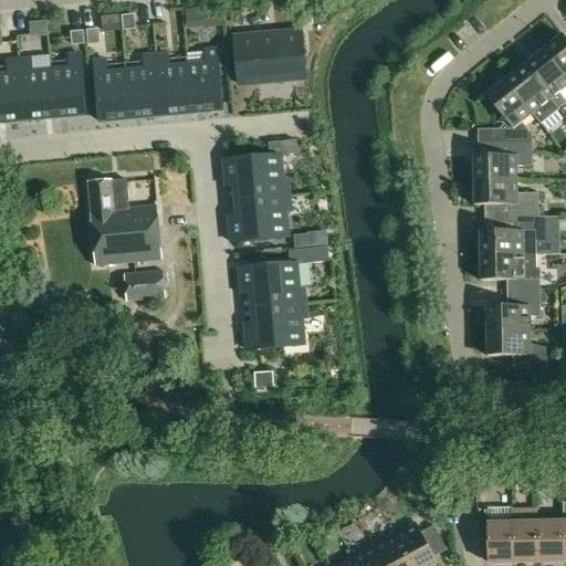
[(186,10),(187,29),(217,27),(215,8),(186,10)]
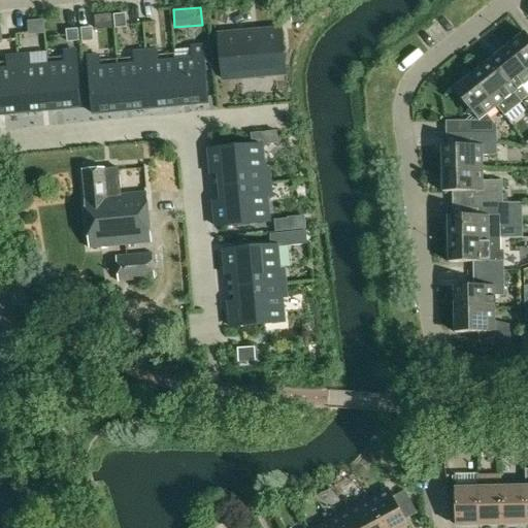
[(291,10),(293,24),(308,22),(307,8),(291,10)]
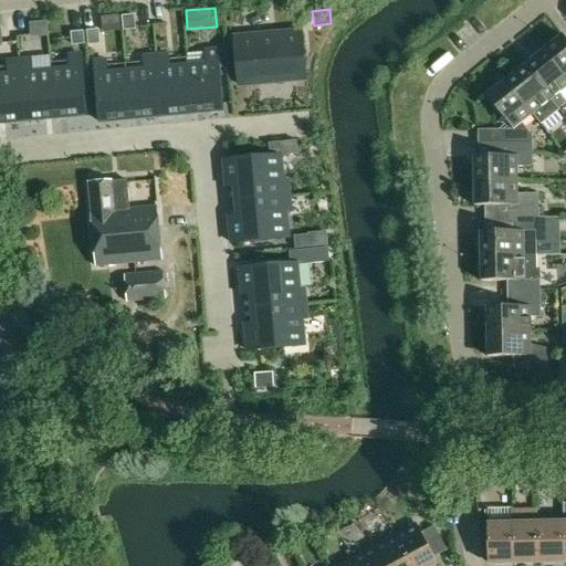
[(134,16),(123,17),(124,31),(135,30),(134,16)]
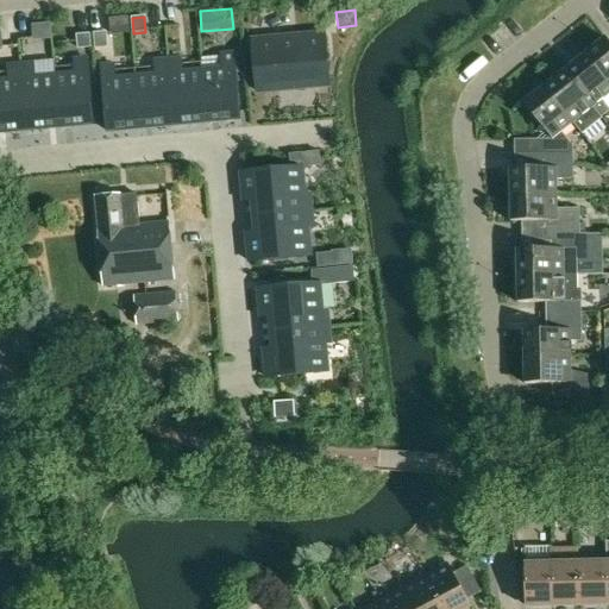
[(50,24),(32,26),(33,41),(51,39),(50,24)]
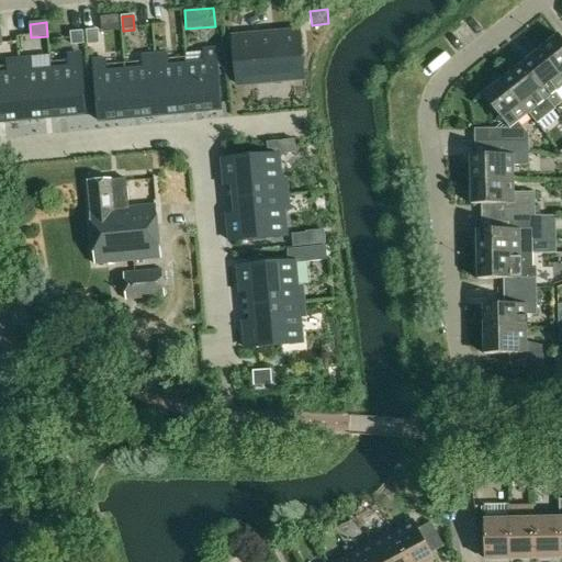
[(98,31),(87,32),(88,45),(99,44),(98,31)]
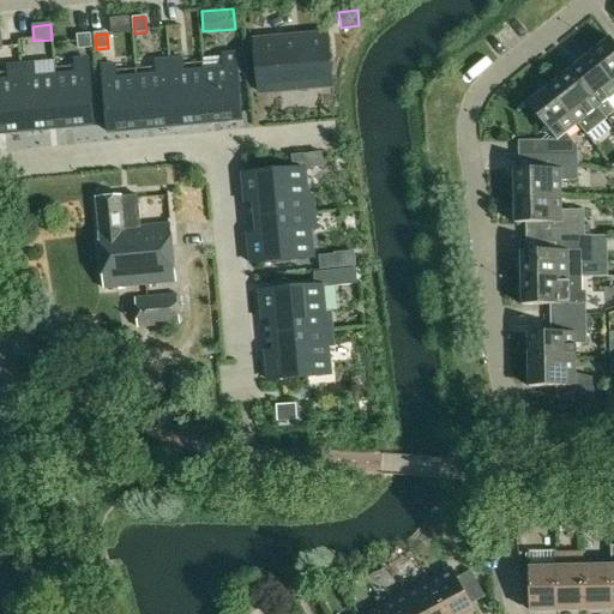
[(90,35),(78,36),(79,49),(91,48),(90,35)]
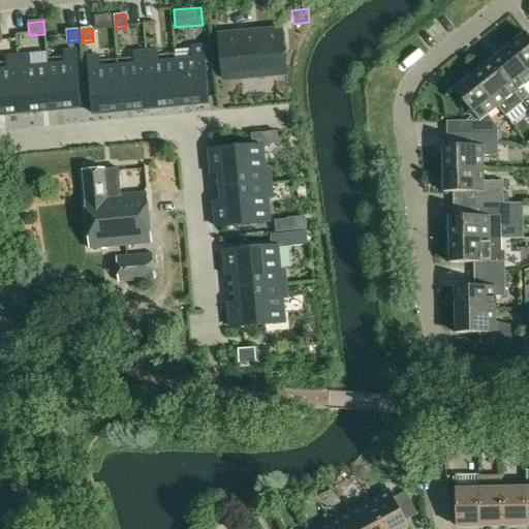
[(282,32),(220,37),(223,73),(240,72),(241,79),(282,75),(280,53),(284,53),(282,32)]
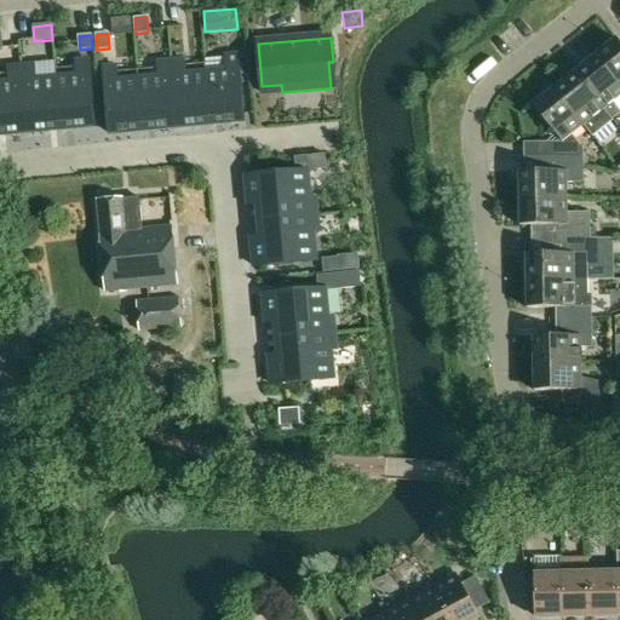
[(619,42),(618,39),(595,56),(619,87),(619,42)]
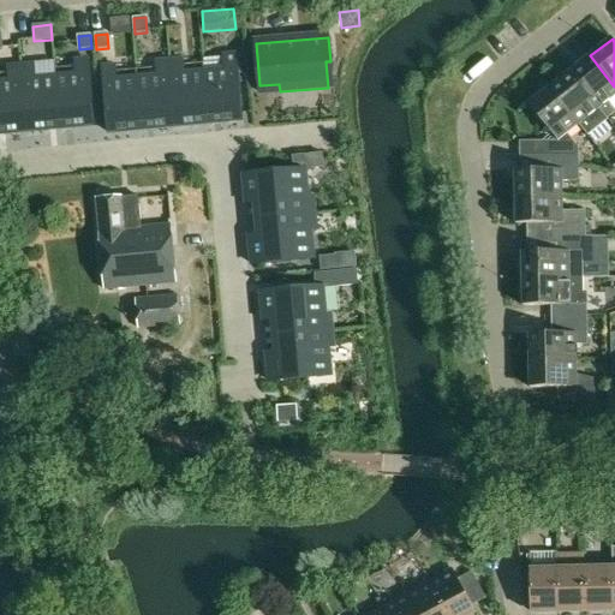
[(614,87),(590,55),(569,72),(608,120),(608,119),(599,108),(614,95),(614,87)]
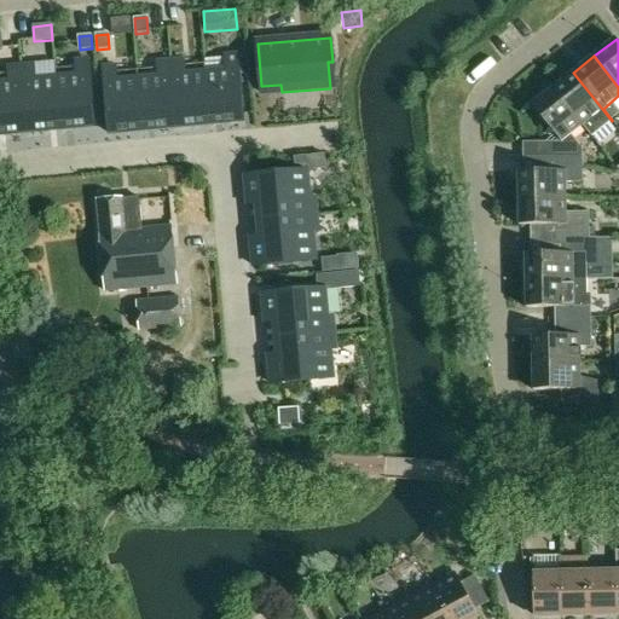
[(227,75),(208,77),(213,126),(247,121),(241,57),(226,58),(227,75)]
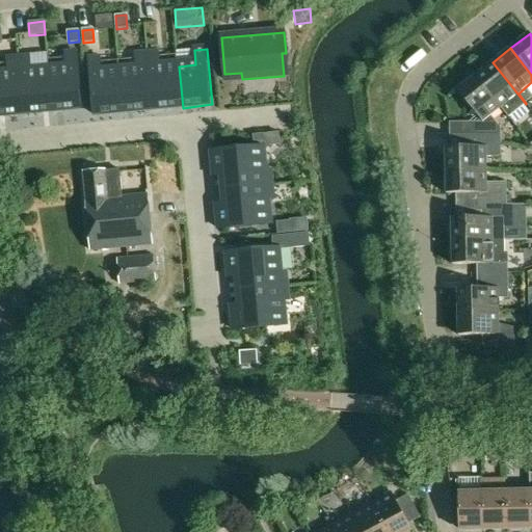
[(160,54),(148,55),(153,110),(183,108),(179,67),(161,68),(160,54)]
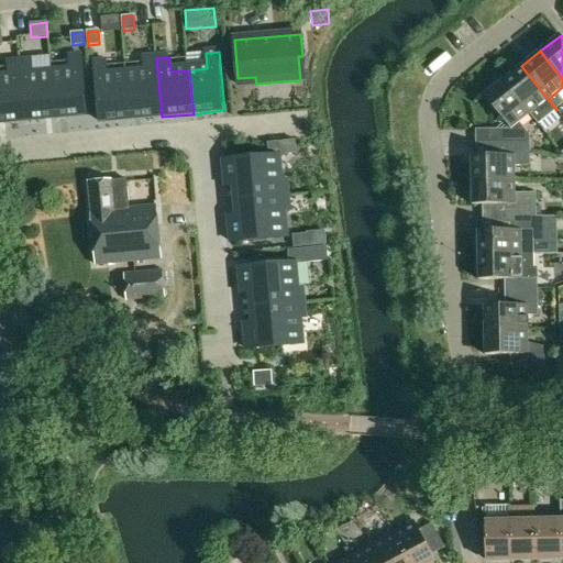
[(68,74),(52,76),(55,120),(87,118),(81,58),(68,59),(68,74)]
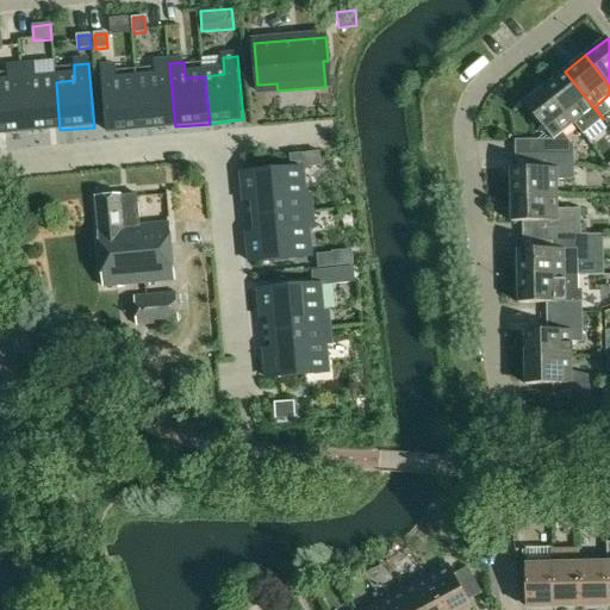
[(156,80),(136,82),(141,130),(175,126),(169,63),(154,64),(156,80)]
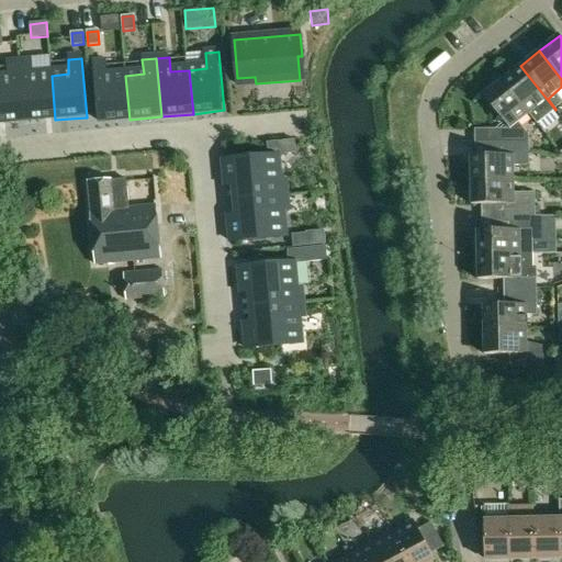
[(32,63),(18,64),(23,123),(55,120),(52,76),(33,77),(32,63)]
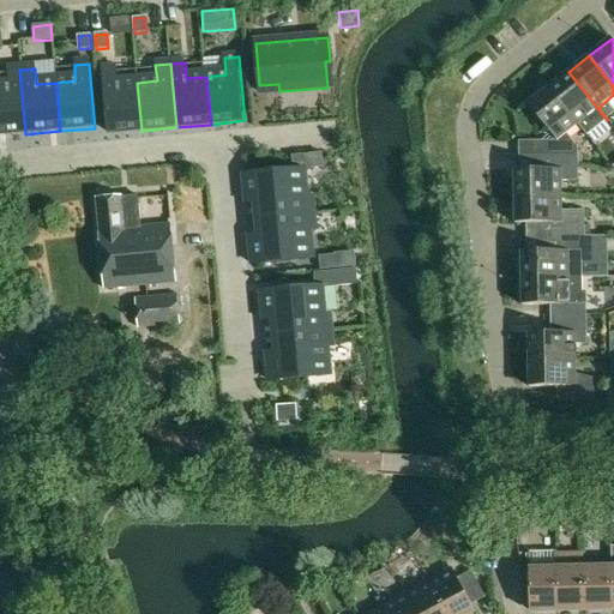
[(116,68),(102,70),(107,133),(142,131),(137,83),(118,84),(116,68)]
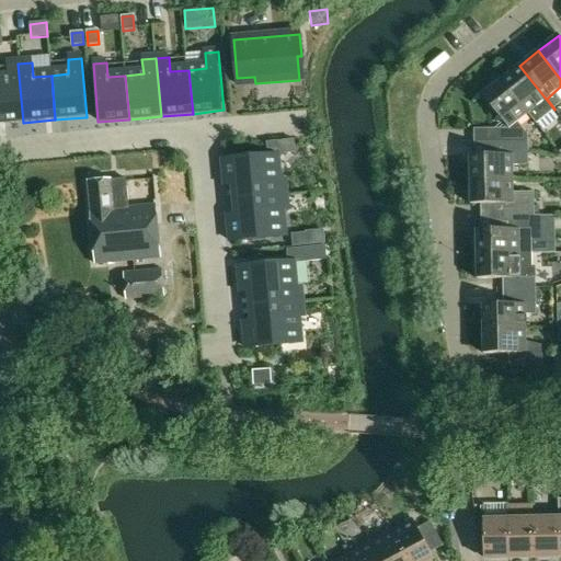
[(7,80),(0,80),(0,124),(23,123),(18,64),(4,65),(7,80)]
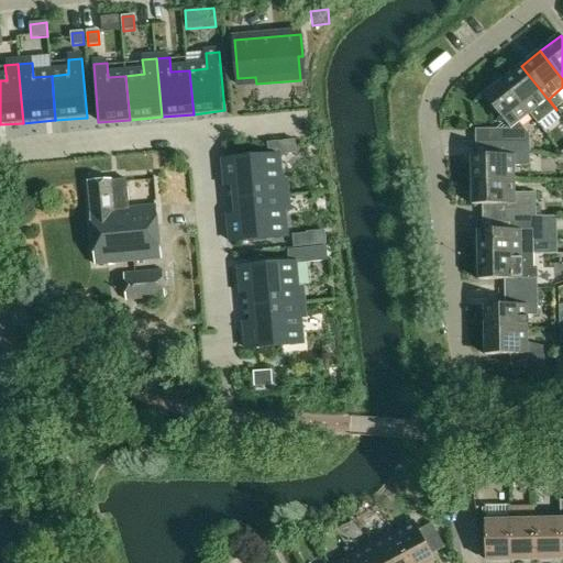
[(521,66),(503,80),(529,114),(530,113),(538,124),(556,110),(521,66)]
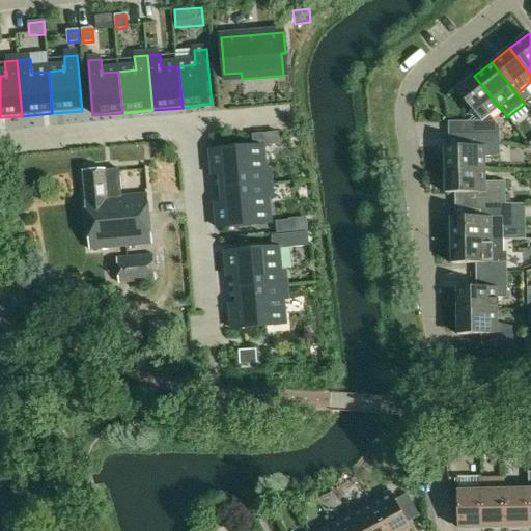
[(474,122),(475,135),(500,134),(500,128),(490,115),(499,108),(474,76),(456,90),(481,121),(474,122)]
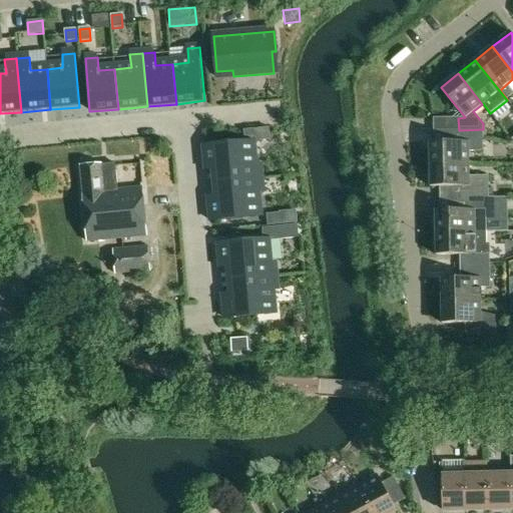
[(483,151),(483,139),(483,129),(459,130),(459,142),(429,142),(430,164),(469,163),(469,151),(483,151)]
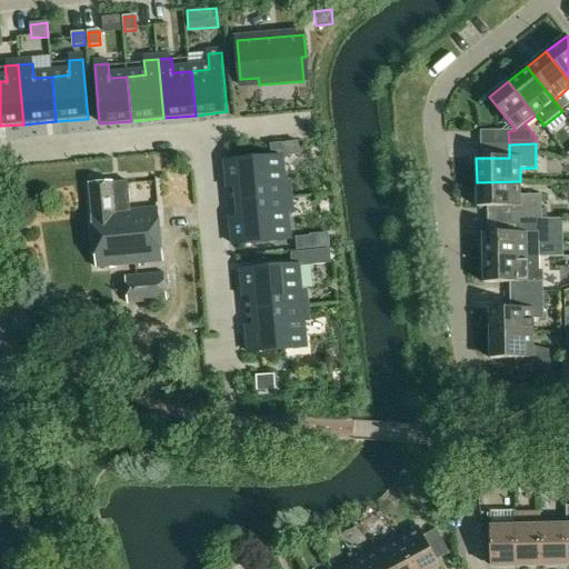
[(279,156),(223,161),(227,189),(248,187),(250,201),(289,197),(288,182),(281,182),(279,156)]
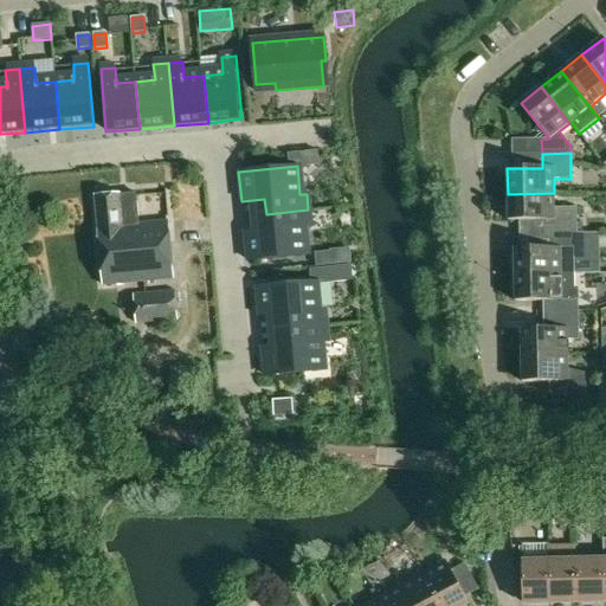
[(136,193),(95,197),(103,285),(174,279),(171,243),(168,221),(167,223),(139,225),(136,193)]
